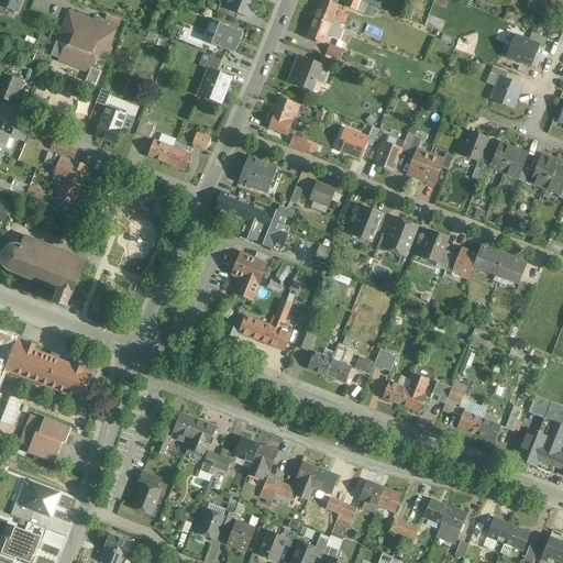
[(22,0),(0,0),(0,1),(0,6),(3,7),(18,12),(22,0)]
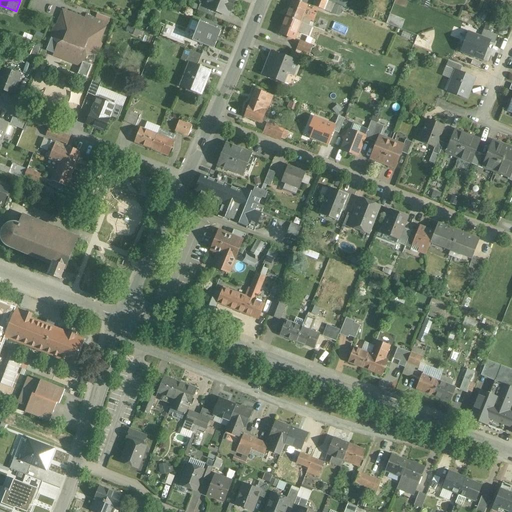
[(233,6),(218,0),(208,0),(206,6),(205,8),(216,12),(227,16),(230,11),(231,11),(233,6)]
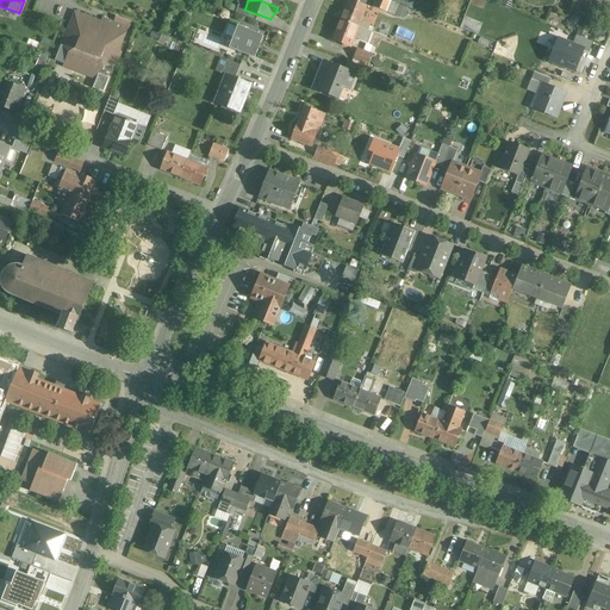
[(390,1),(387,0),(375,0),(373,7),(386,12),(390,1)]
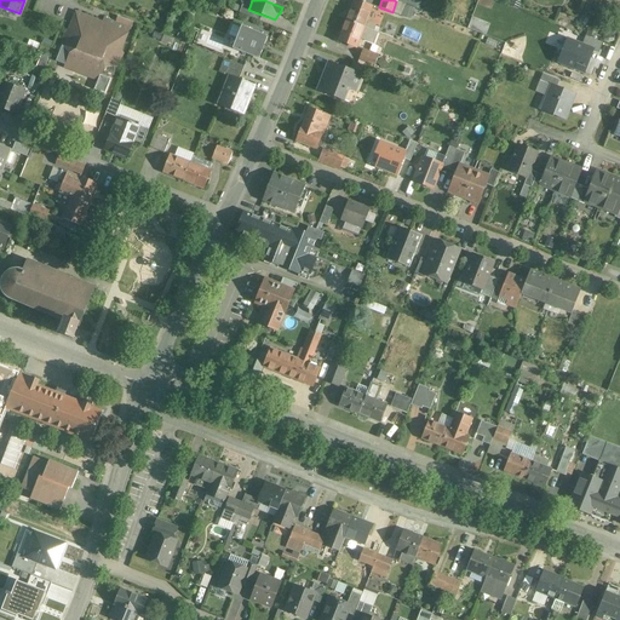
[(373,7),(356,1),(349,21),(366,28),(373,7)]
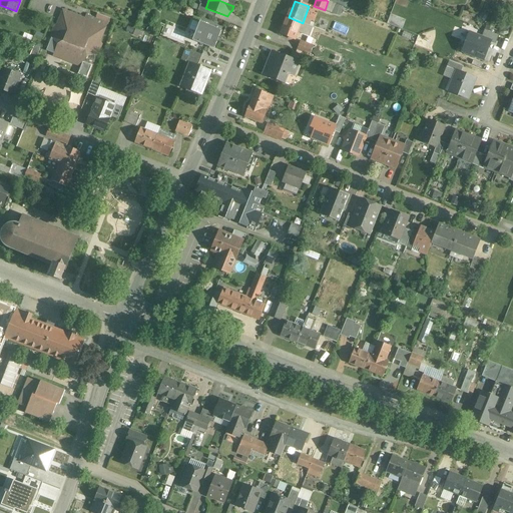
[(331,2),(328,1),(325,10),(331,13),(335,3),(331,2)]
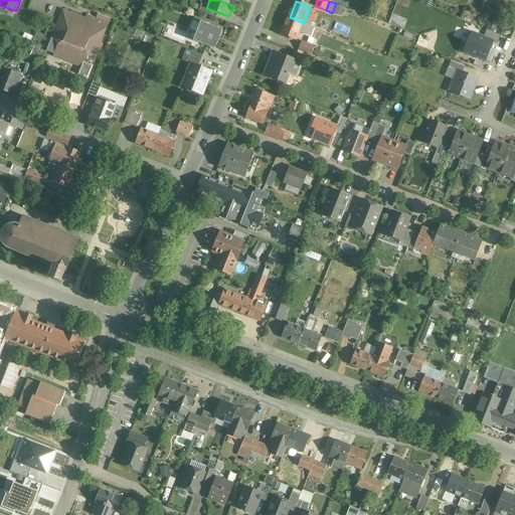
[(217,12),(206,8),(207,6),(201,4),(198,11),(215,18),(217,12)]
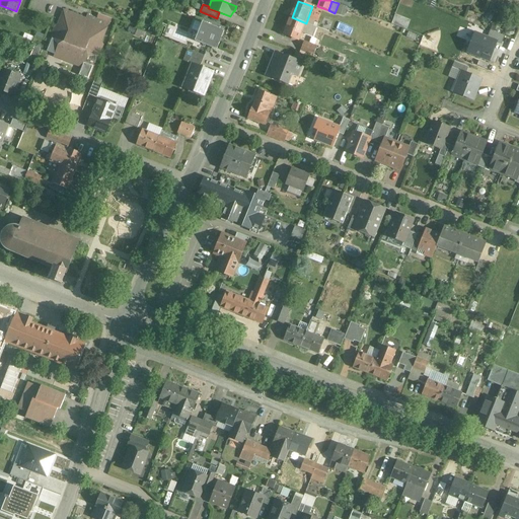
[(82,18),(65,11),(54,40),(61,42),(55,56),(82,66),(79,76),(88,79),(93,66),(84,63),(88,53),(95,56),(107,24),(109,25),(112,19),(98,14),(96,19),(88,16),(86,21),(82,19),(82,18)]
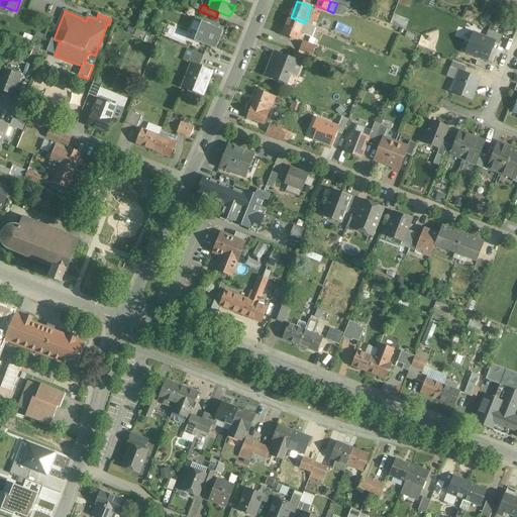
[(305,23),(291,17),(284,34),(298,40),(301,33),(313,37),(317,27),(305,23)]
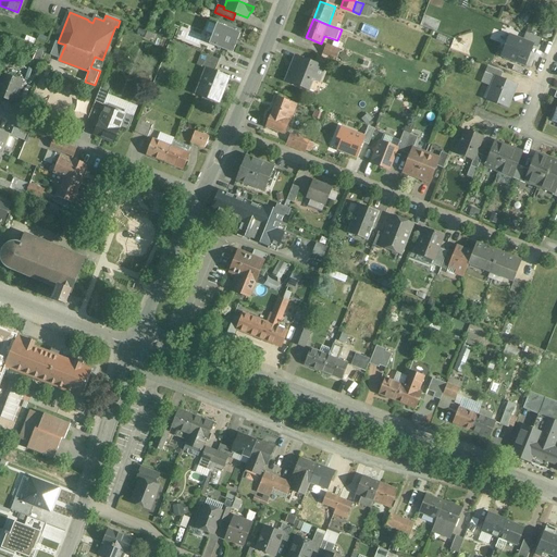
[(497,31),(498,22),(485,20),(484,28),(497,31)]
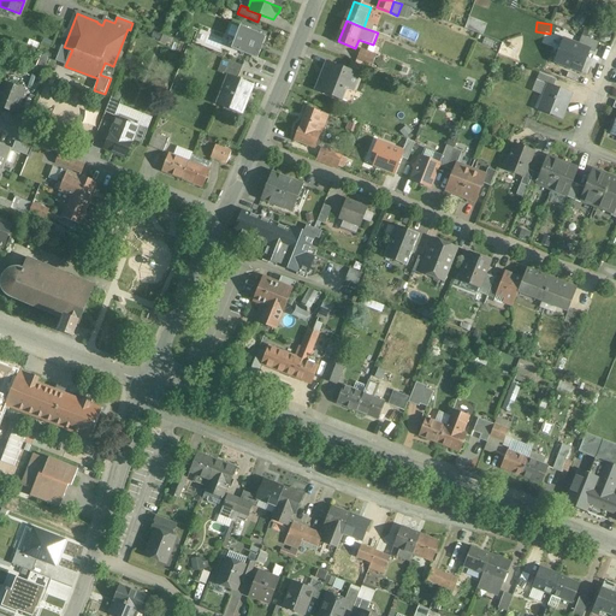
[(266,36),(241,27),(231,49),(252,57),(258,59),(266,36)]
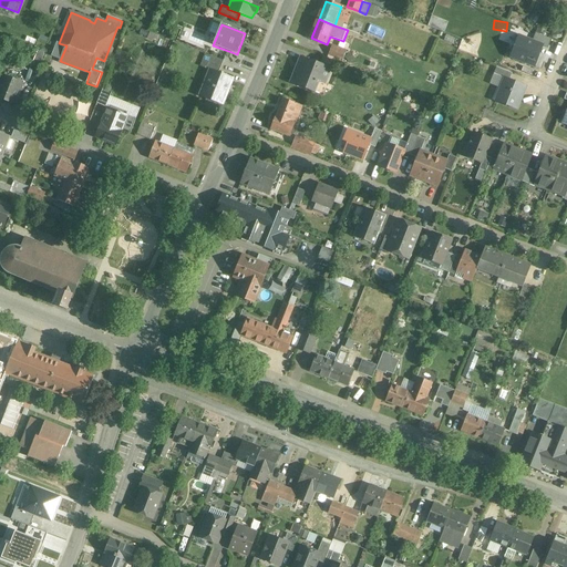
[(553,40),(536,33),(533,42),(544,47),(549,49),(553,40)]
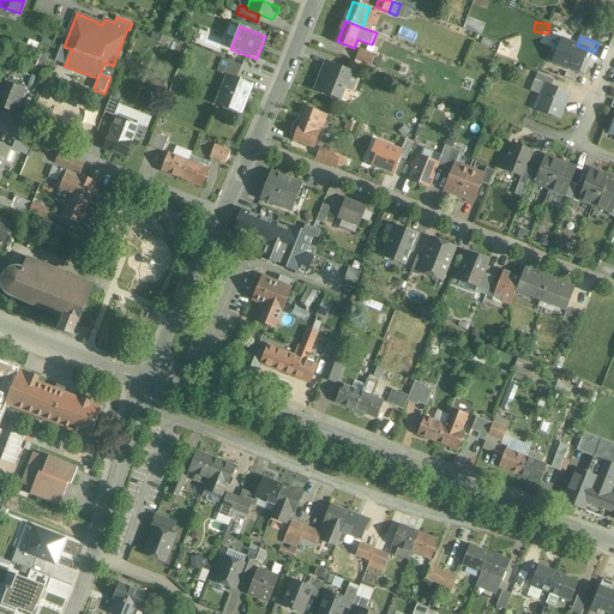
[(577,46),(563,40),(555,59),(570,65),(569,68),(579,72),(589,50),(577,46)]
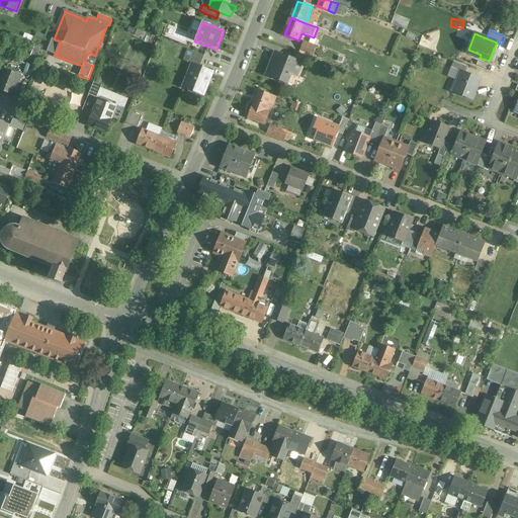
[(316,48),(303,42),(299,51),(313,56),(316,48)]
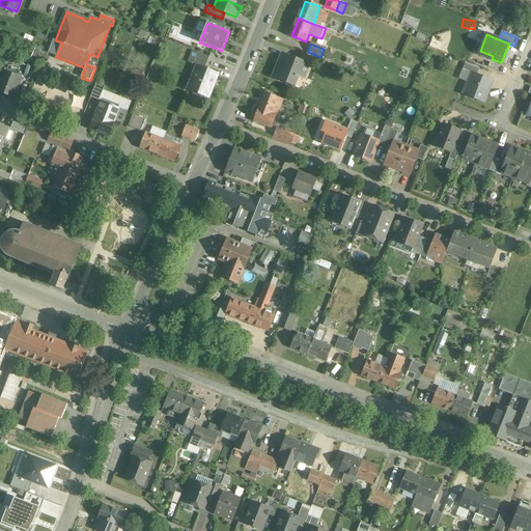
[(43,48),(36,45),(30,58),(37,61),(43,48)]
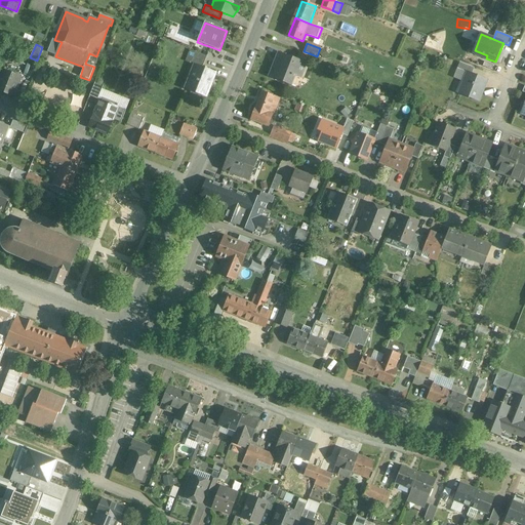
[(219,50),(214,48),(212,54),(208,53),(207,56),(221,63),(226,52),(219,50)]
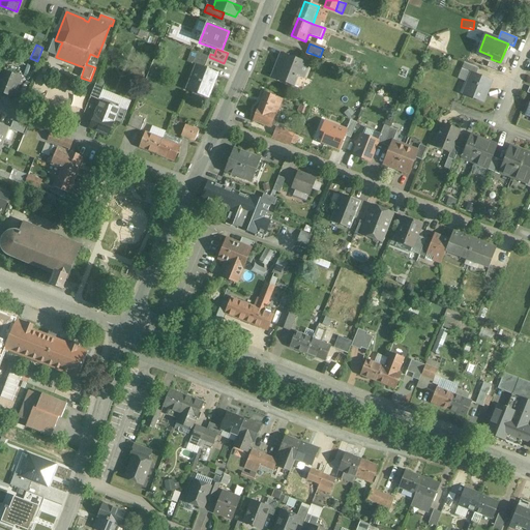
[(209,57),(197,52),(193,64),(197,66),(198,65),(205,68),(209,57)]
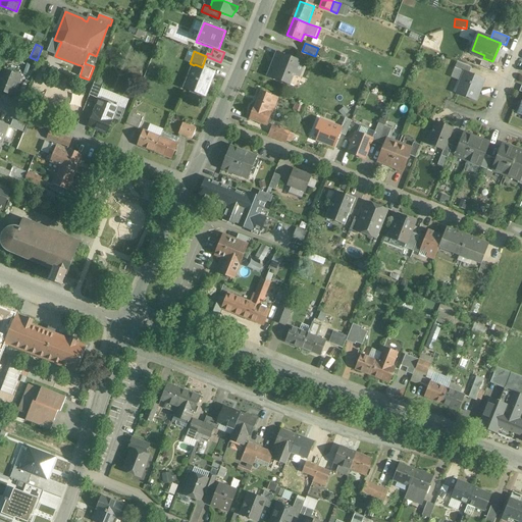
[(295,60),(278,53),(269,79),(288,86),(291,76),(293,77),(293,75),(300,77),(305,64),(295,60)]
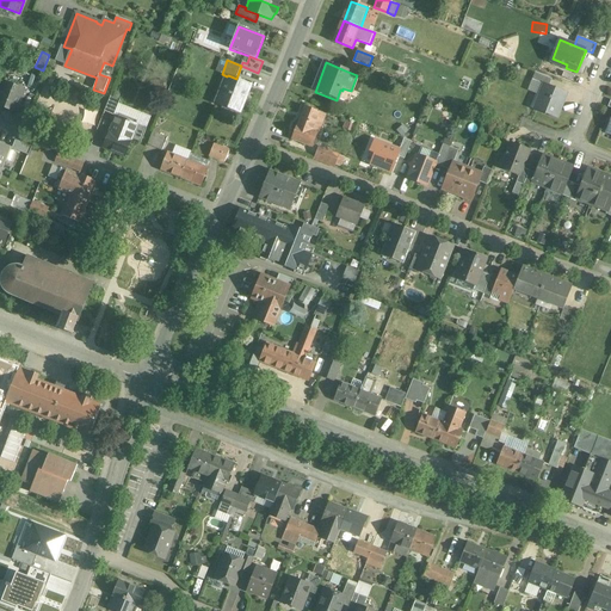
[(364,68),(349,62),(345,71),(357,75),(360,76),(364,68)]
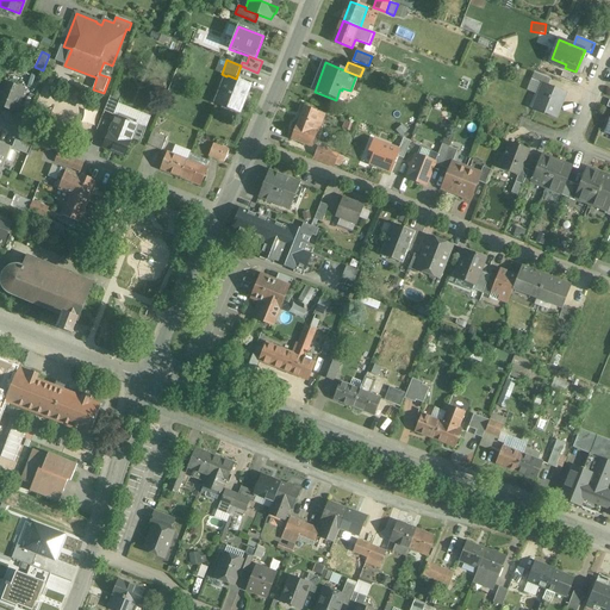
[(548,78),(535,73),(533,81),(545,86),(545,85),(546,85),(548,78)]
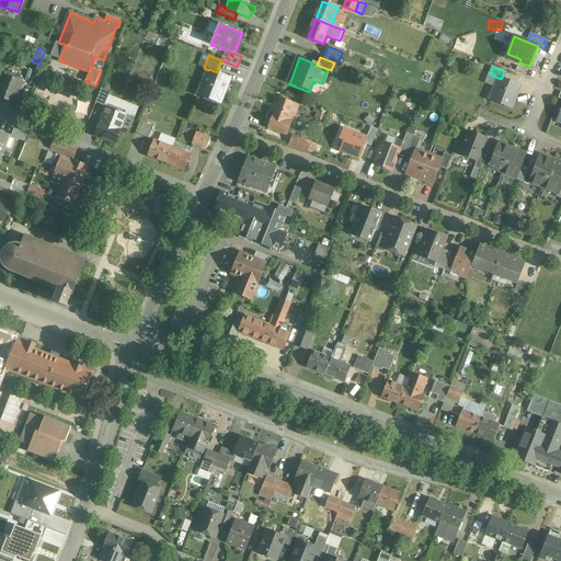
[(217,72),(209,69),(208,70),(199,95),(221,103),(231,78),(217,72)]
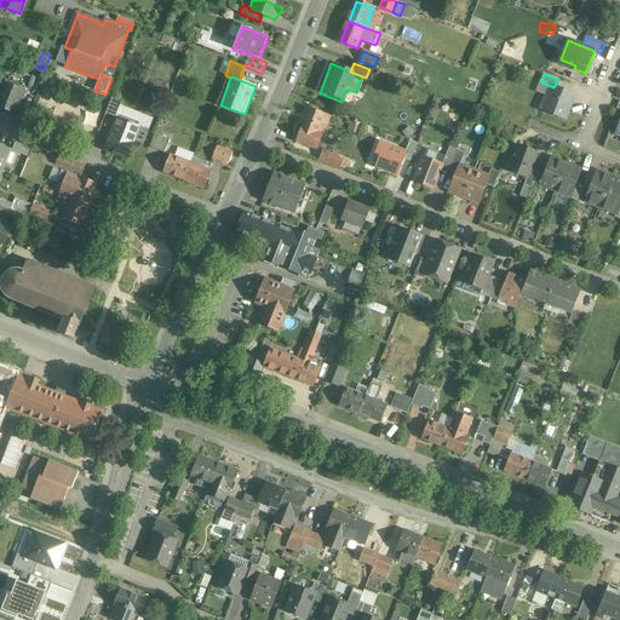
[(26,92),(6,84),(0,97),(0,108),(17,115),(26,92)]
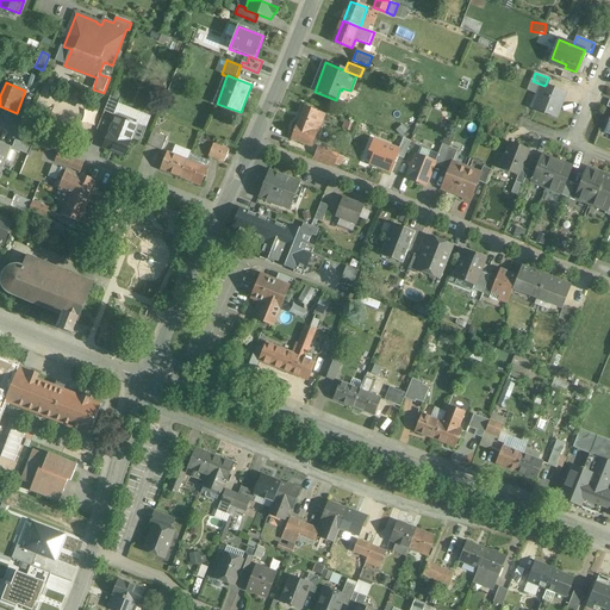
[(546,85),(545,85),(545,86),(540,97),(543,98),(537,112),(558,120),(568,94),(546,85)]
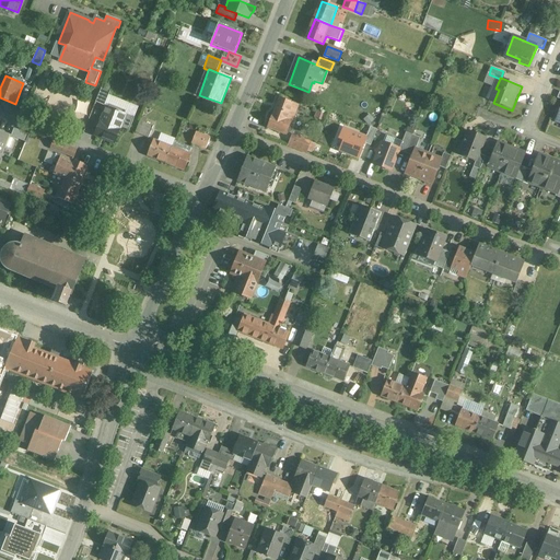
[(111,92),(102,89),(96,102),(105,105),(109,96),(111,92)]
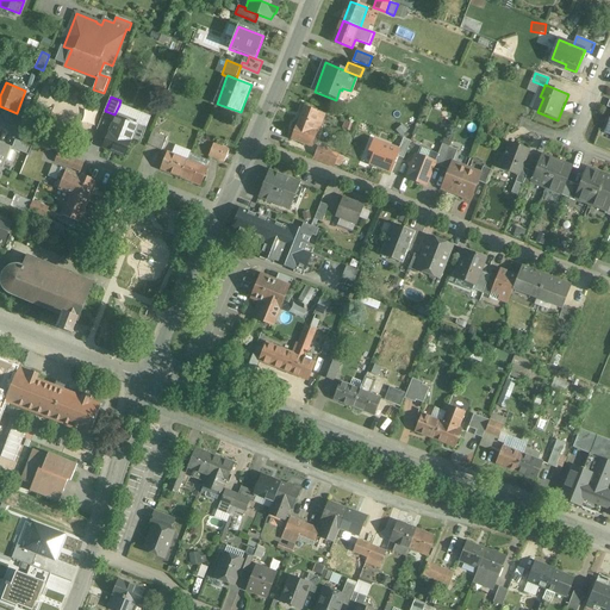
[(118,117),(145,128),(150,117),(119,105),(114,114),(118,117)]
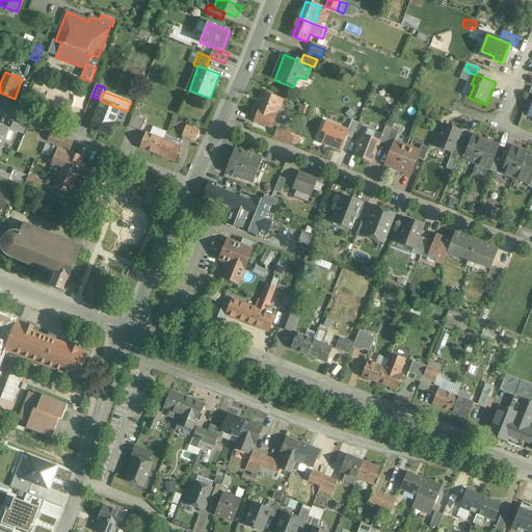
[(277,98),(264,92),(254,121),(255,122),(254,124),(257,125),(258,122),(270,127),(274,115),(276,115),(278,111),(273,109),(277,98)]
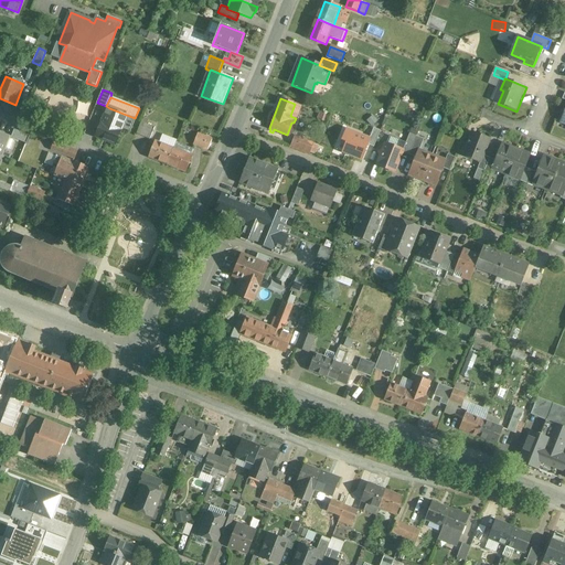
[(135,118),(109,108),(97,137),(116,145),(123,129),(130,132),(136,119),(135,118)]
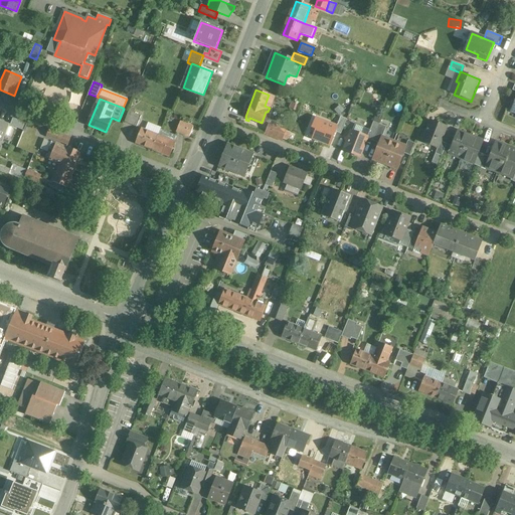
[(74,113),(60,107),(58,114),(71,119),(74,113)]
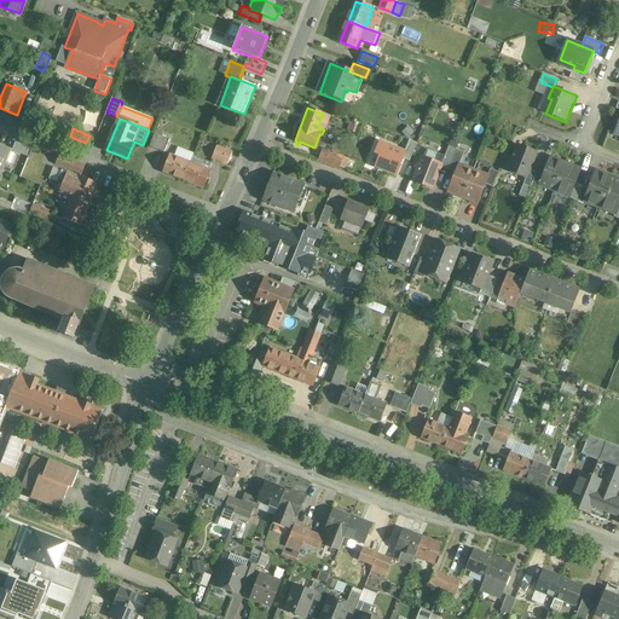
[(169,139),(155,134),(150,148),(165,152),(169,139)]
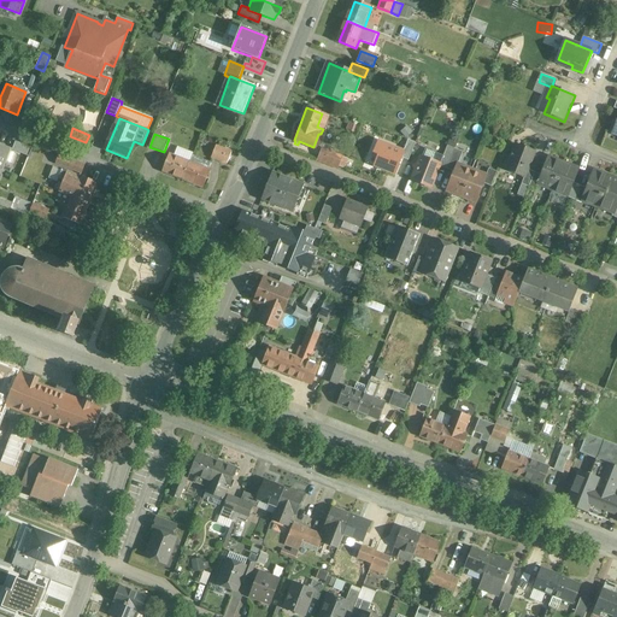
[(404,152),(378,141),(374,153),(380,156),(375,166),(395,175),(404,152)]
